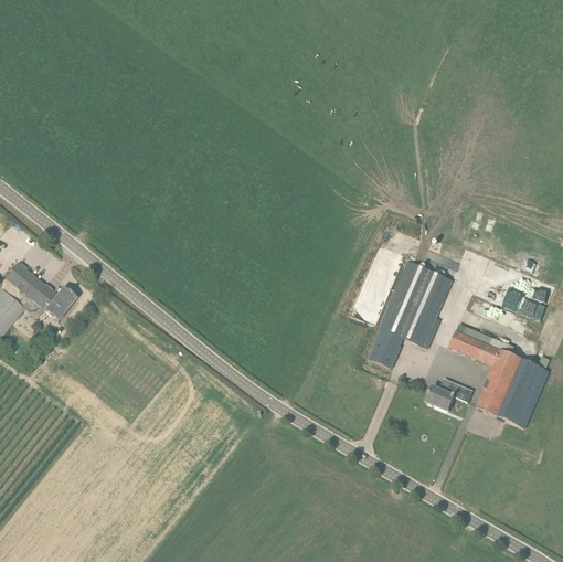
[(402,346),(405,338),(429,348),(434,339),(431,338),(454,279),(432,269),(410,261),(380,328),(382,329),(369,358),(393,369),(403,346),(402,346)]
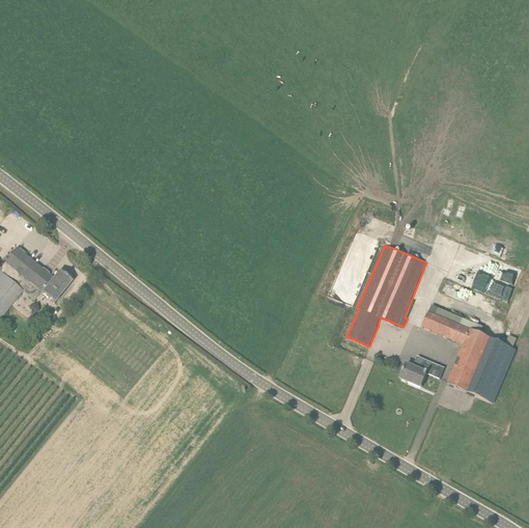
[(36,299),(43,290),(54,276),(55,276),(18,248),(1,266),(0,265),(0,320),(24,289),(36,299)]
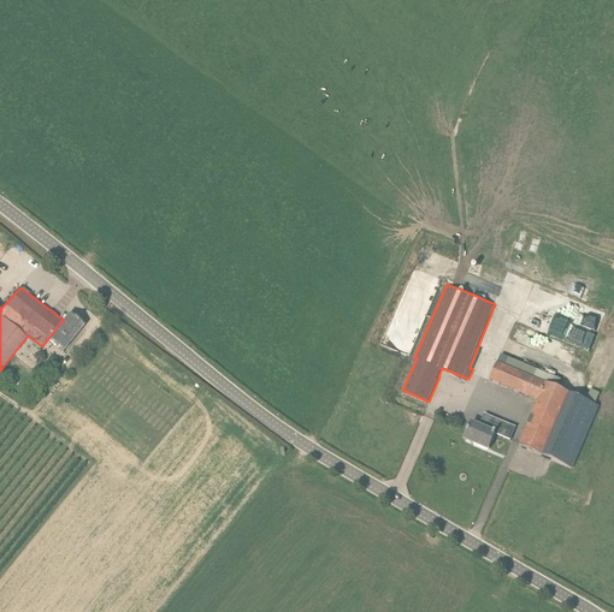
[(592,308),(588,319),(603,325),(608,314),(592,308)]
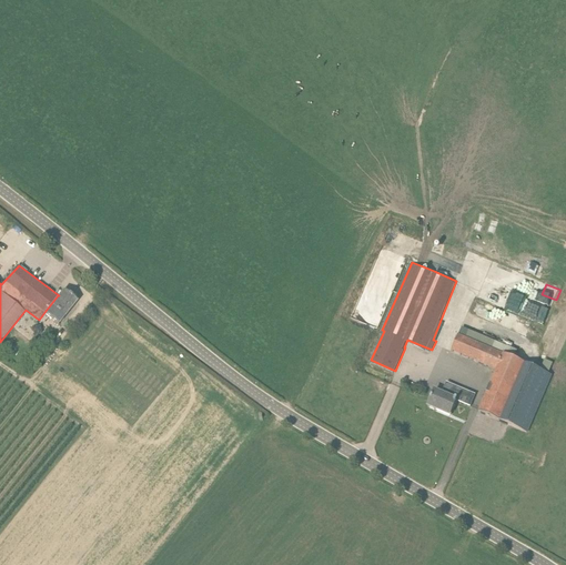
[(47,311),(60,322),(78,300),(66,289),(59,296),(58,295),(46,311),(47,311)]
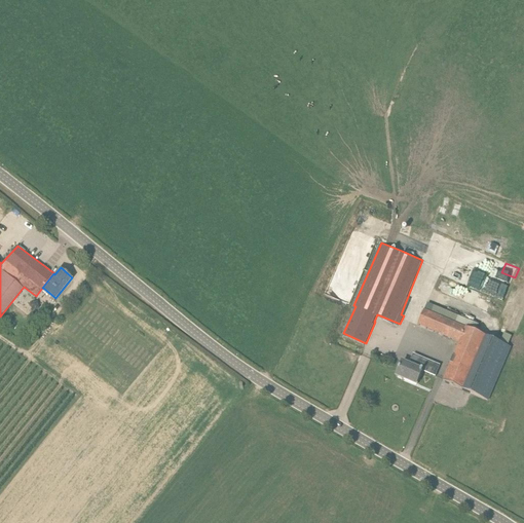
[(504,287),(501,295),(508,297),(511,289),(504,287)]
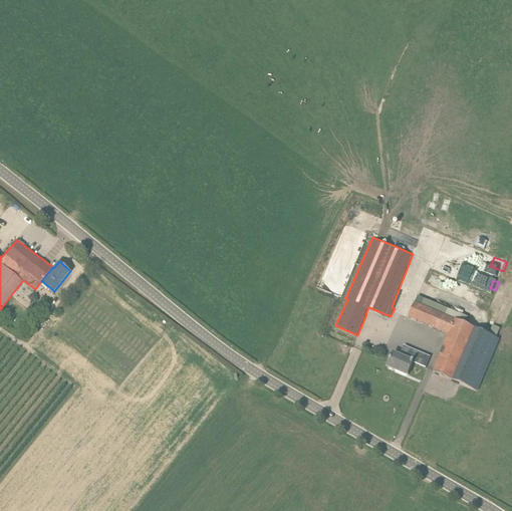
[(478,389),(482,379),(501,336),(457,317),(416,300),(410,315),(451,332),(435,370),(478,389)]
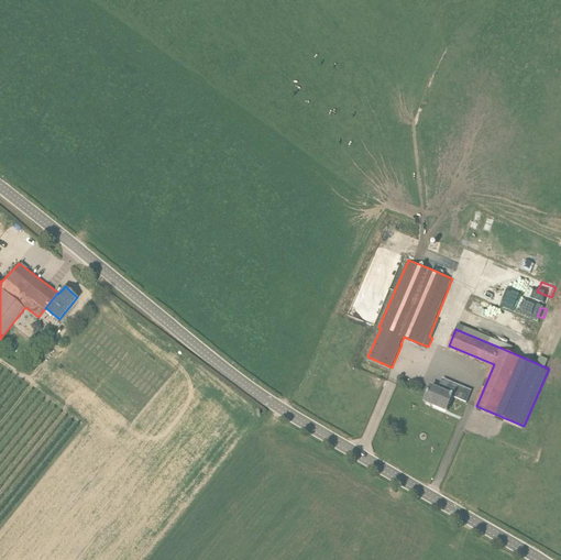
[(540,364),(549,368),(552,359),(545,354),(540,364)]
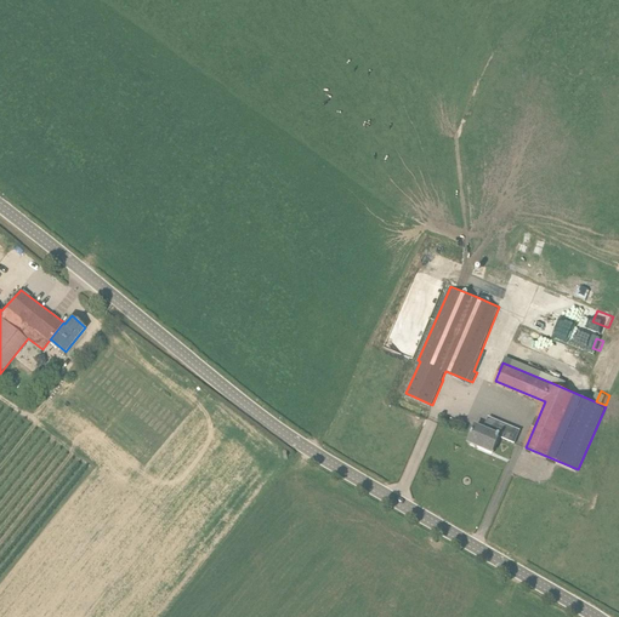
[(495,450),(501,434),(517,441),(522,428),(490,415),(486,426),(478,422),(470,441),(480,445),(481,444),(495,450)]
